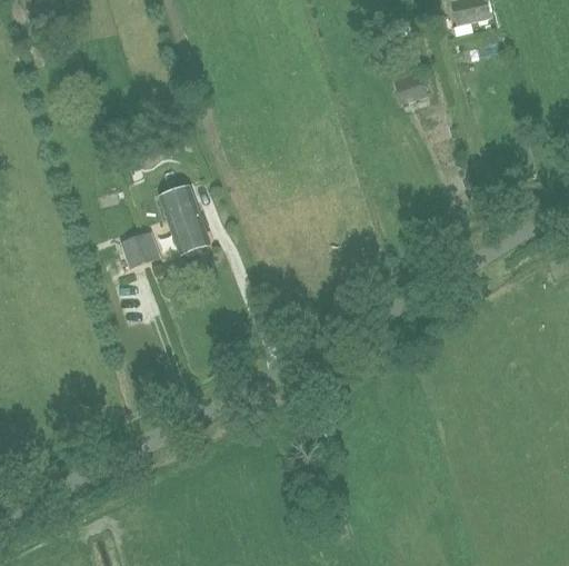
[(451,0),(450,1),(457,26),(491,18),(487,0),(451,0)]
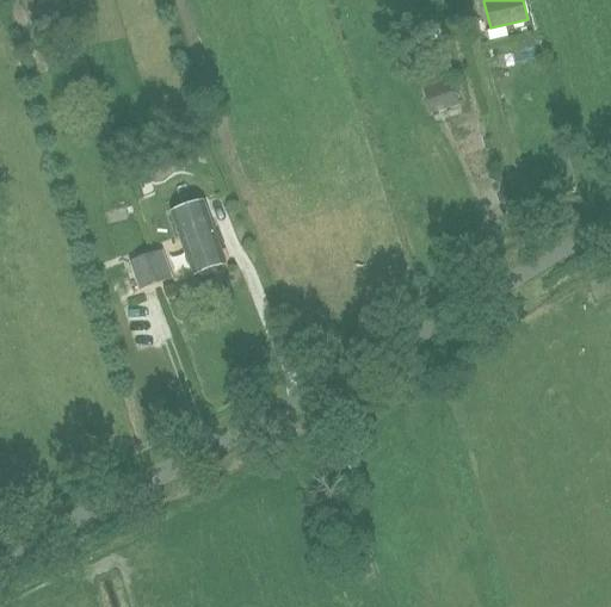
[(415,62),(423,86),(431,111),(460,103),(451,78),(444,54),(415,62)]
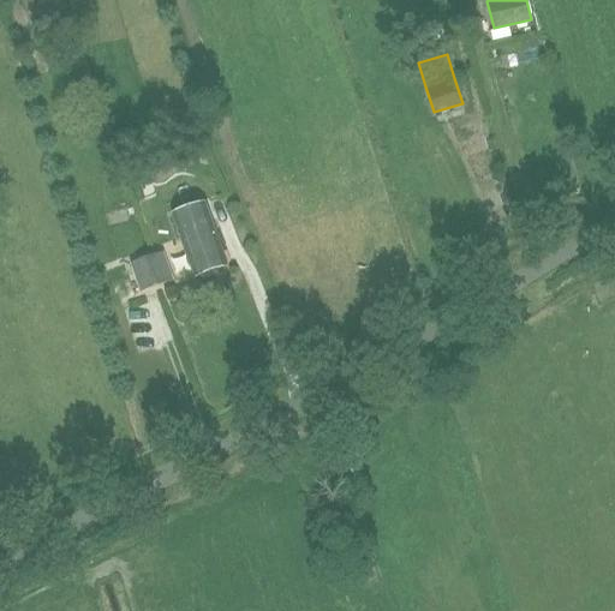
[(227,263),(206,201),(173,213),(195,275),(227,263)]
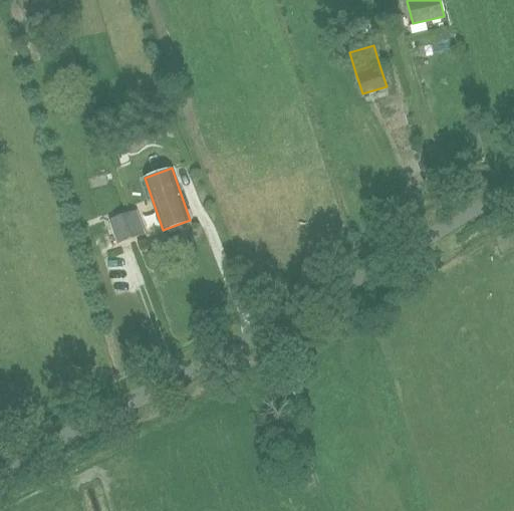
[(116,243),(146,232),(137,208),(108,219),(116,243)]
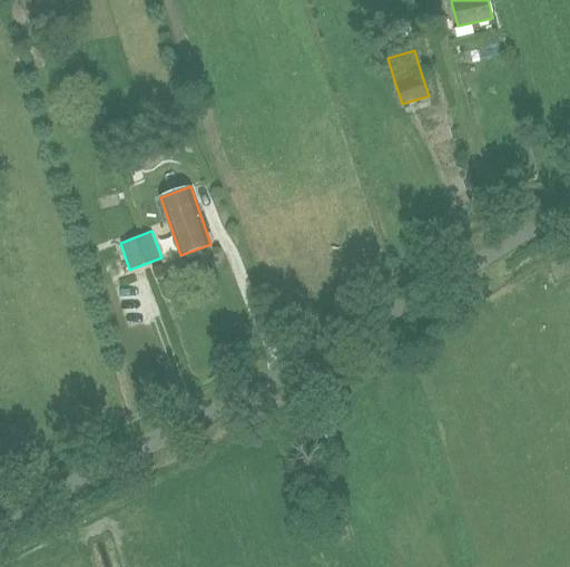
[(338,432),(335,418),(323,421),(327,436),(338,432)]
